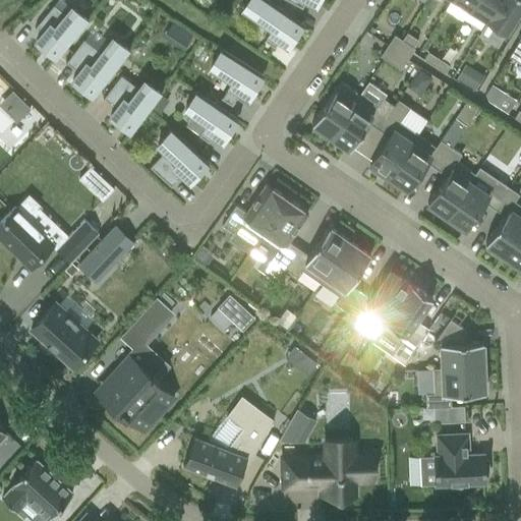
[(301,24),(266,0),(247,0),(242,8),(272,29),(264,41),(274,48),(279,41),(287,47),(301,24)]
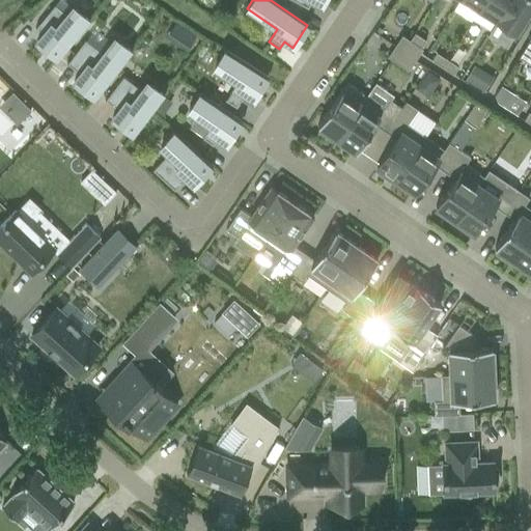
[(464,0),(478,8),(483,0),(464,0)]
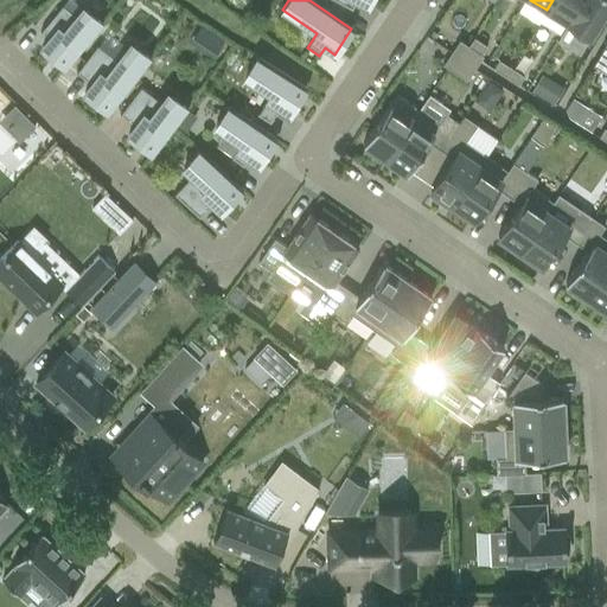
[(553,0),(547,10),(567,23),(566,25),(581,0),(553,0)]
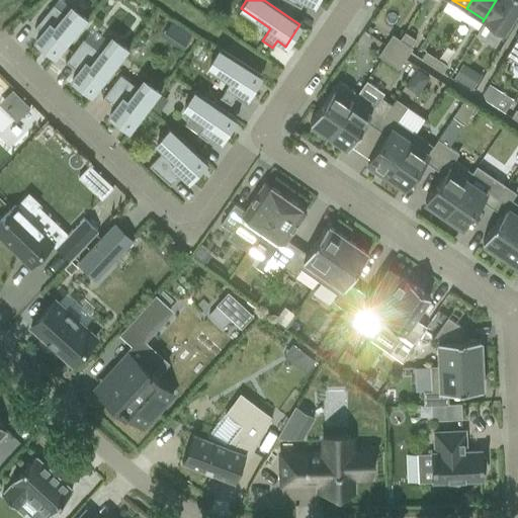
[(517,6),(517,0),(496,0),(483,21),(503,33),(517,6)]
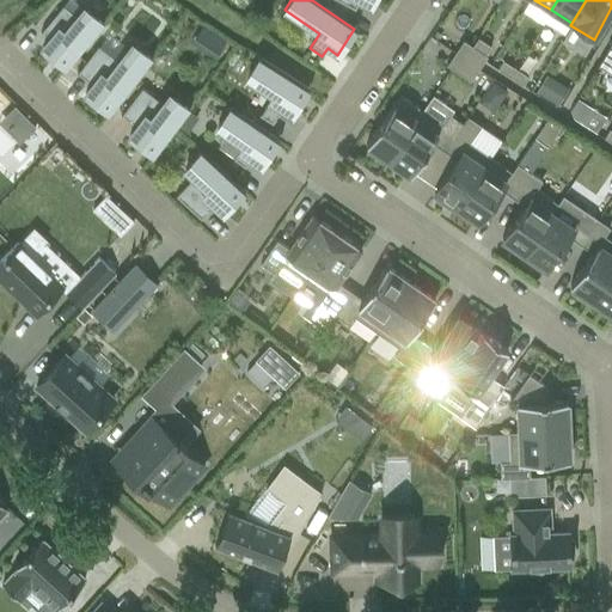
[(65,68),(102,23),(83,7),(75,16),(62,5),(40,32),(48,38),(41,48),(65,68)]
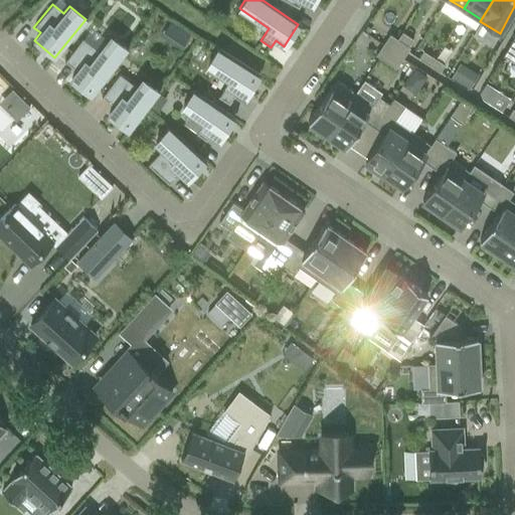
[(183,31),(173,45),(180,49),(190,35),(183,31)]
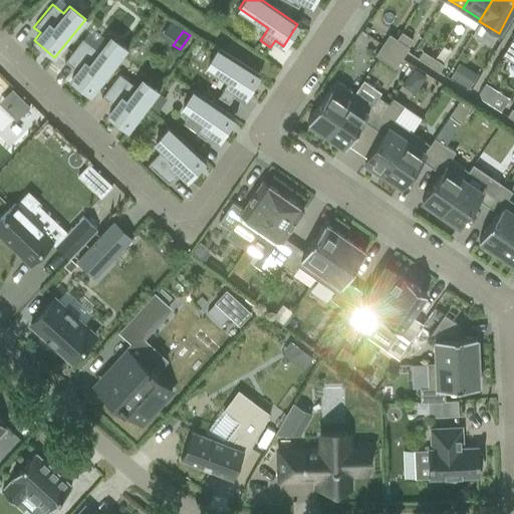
[(401,31),(396,39),(407,46),(412,38),(401,31)]
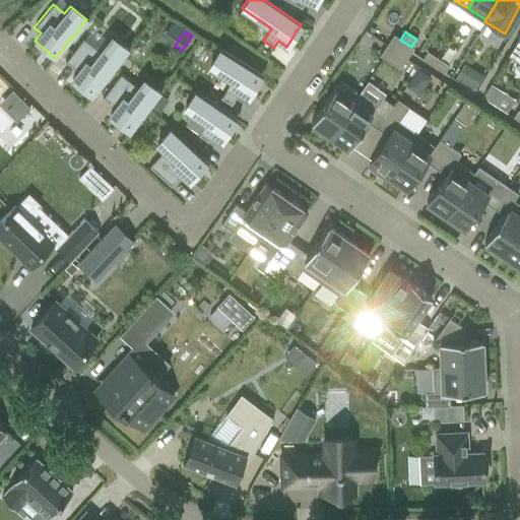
[(393,35),(386,45),(406,58),(413,48),(411,47),(400,40),(393,35)]
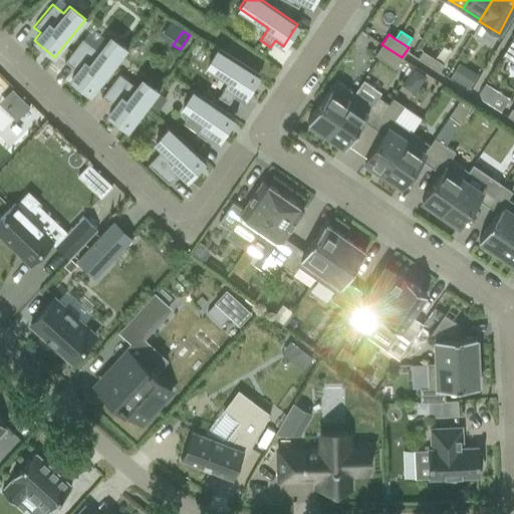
[(70,79),(90,94),(126,49),(109,36),(98,51),(81,38),(63,61),(76,71),(70,79)]
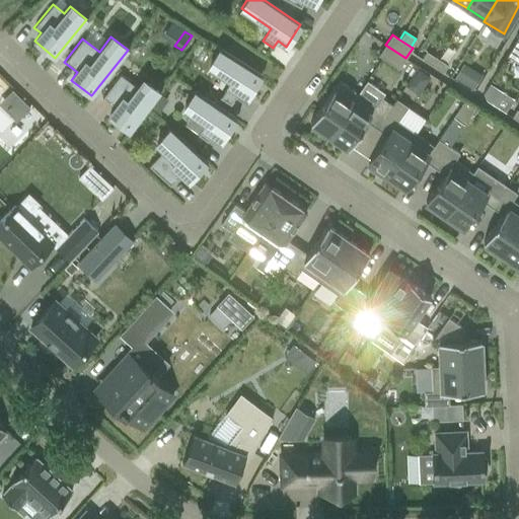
[(518,39),(517,38),(506,56),(518,63),(518,39)]
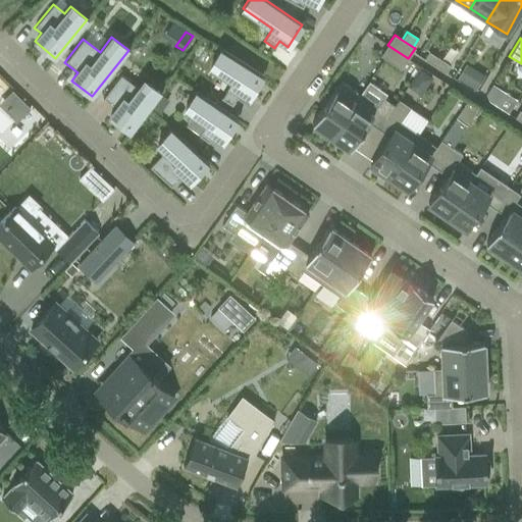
[(408,58),(387,45),(380,56),(401,69),(408,58)]
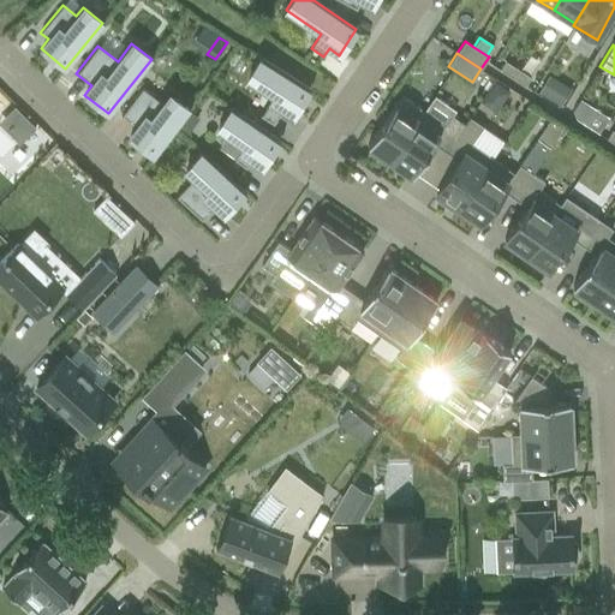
[(309,89),(260,59),(246,79),(274,96),(261,117),(273,124),(282,109),(292,115),(309,89)]
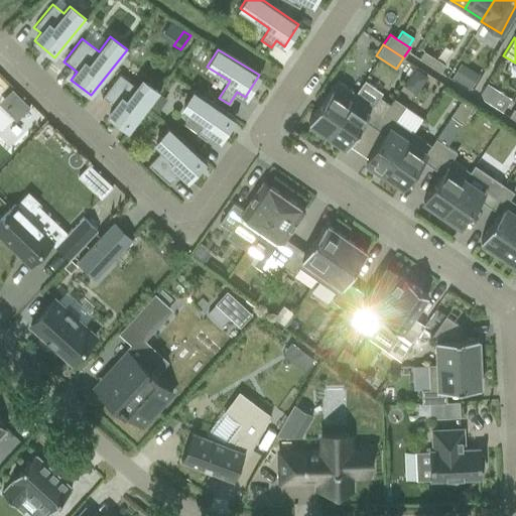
[(429,66),(434,58),(423,51),(418,58),(429,66)]
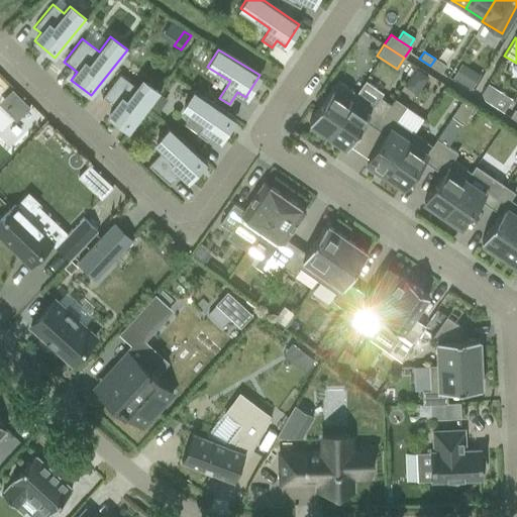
[(435,59),(430,66),(441,73),(445,65),(435,59)]
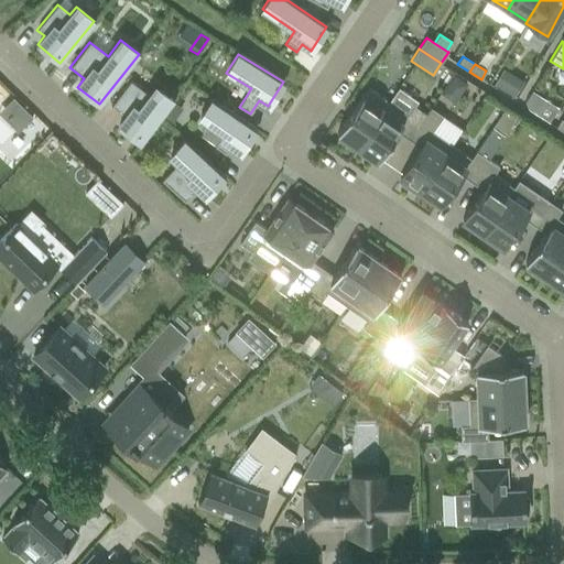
[(503,69),(494,86),(514,98),(524,80),(503,69)]
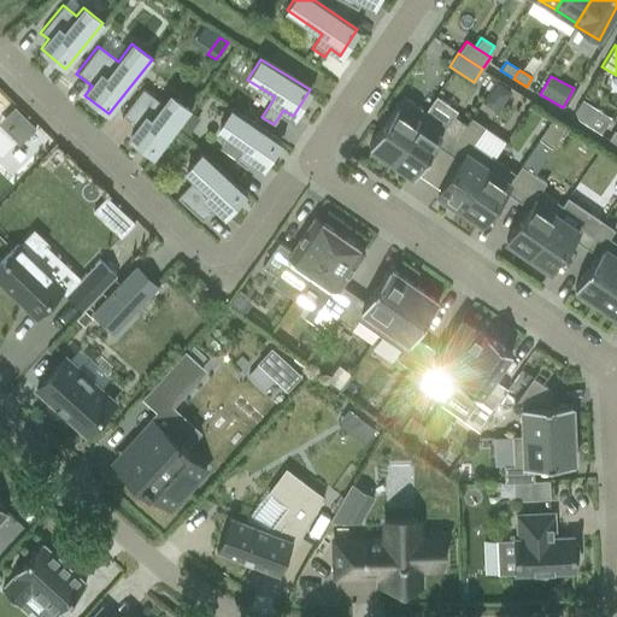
[(498,107),(509,92),(498,84),(487,100),(498,107)]
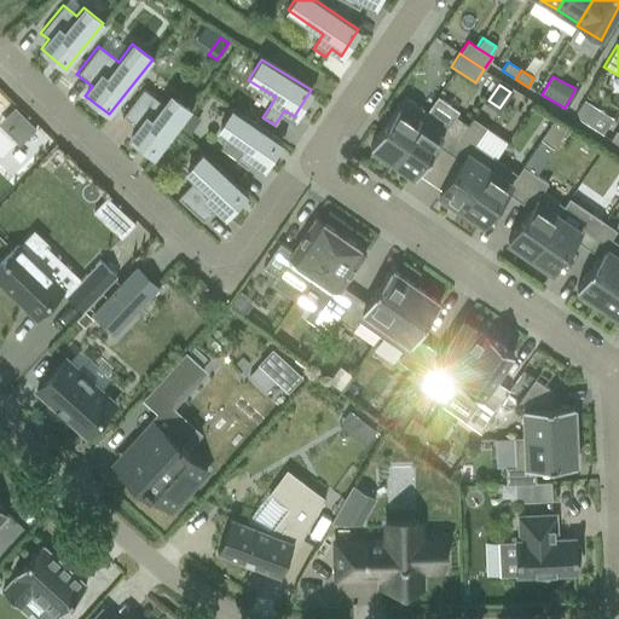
[(155,157),(190,110),(171,96),(163,104),(143,88),(121,117),(137,128),(129,138),(155,157)]
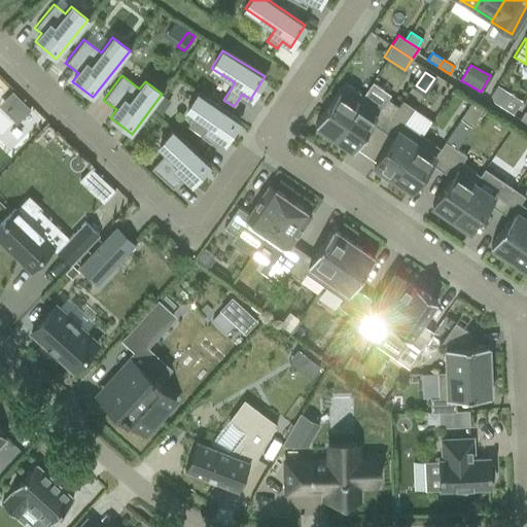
[(334,137),(363,95),(344,82),(315,124),(319,127),(316,131),(327,139),(330,135),(334,137)]
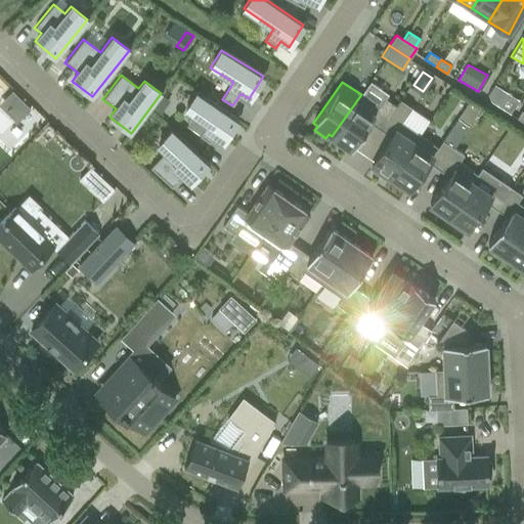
[(494,85),(488,95),(490,101),(497,106),(507,93),(494,85)]
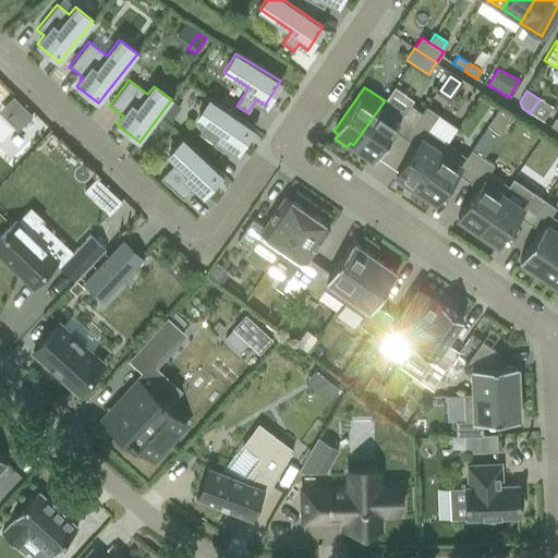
[(13,97),(5,104),(25,123),(32,116),(13,97)]
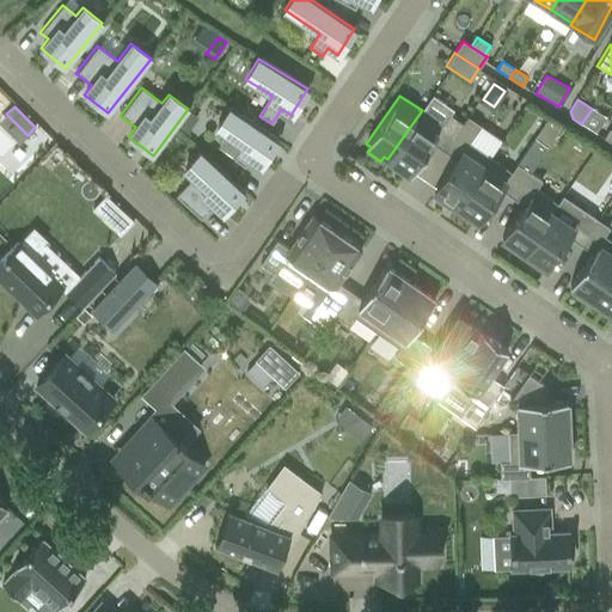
[(232,159),(245,167),(250,160),(259,166),(277,141),(230,108),(216,128),(242,146),(232,159)]
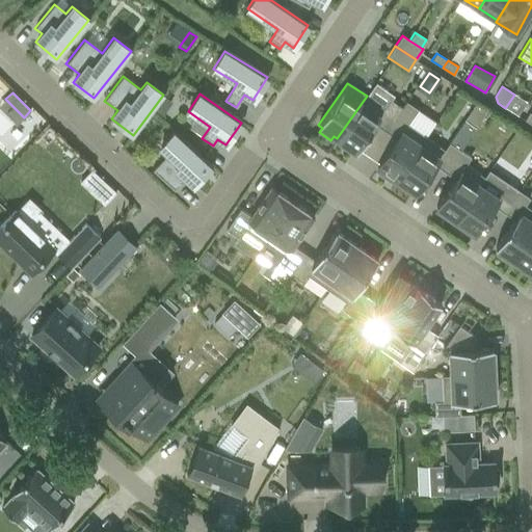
[(384,108),(367,96),(337,138),(356,152),(375,124),(386,131),(402,107),(391,100),(384,108)]
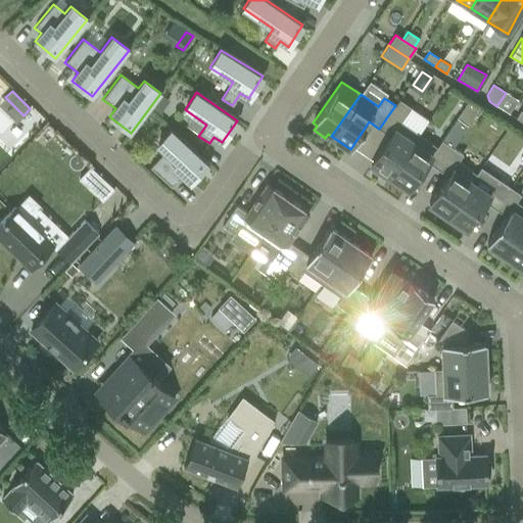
[(395,105),(379,129),(389,136),(371,163),(375,167),(372,171),(383,178),(386,174),(389,176),(418,135),(400,123),(411,107),(399,100),(395,105)]
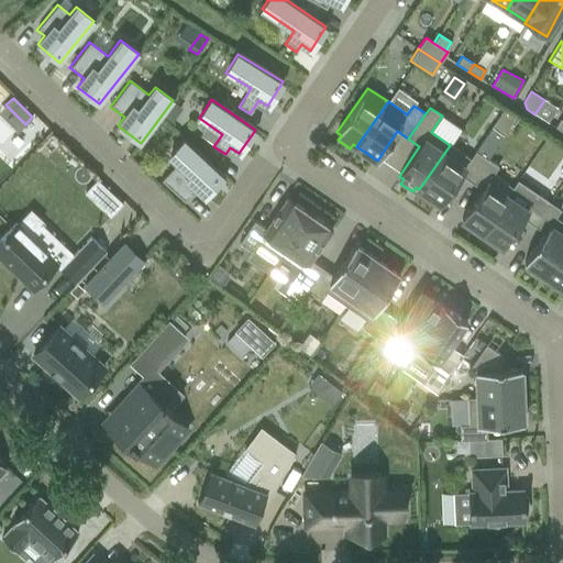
[(169,110),(164,118),(173,123),(177,116),(169,110)]
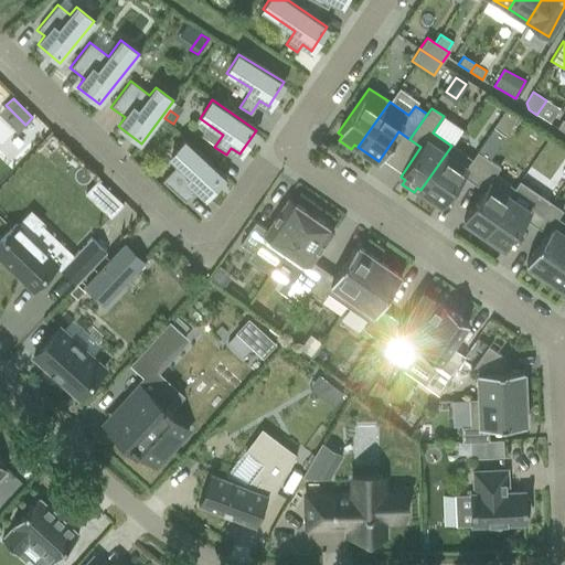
[(564,132),(564,121),(561,118),(555,127),(564,132)]
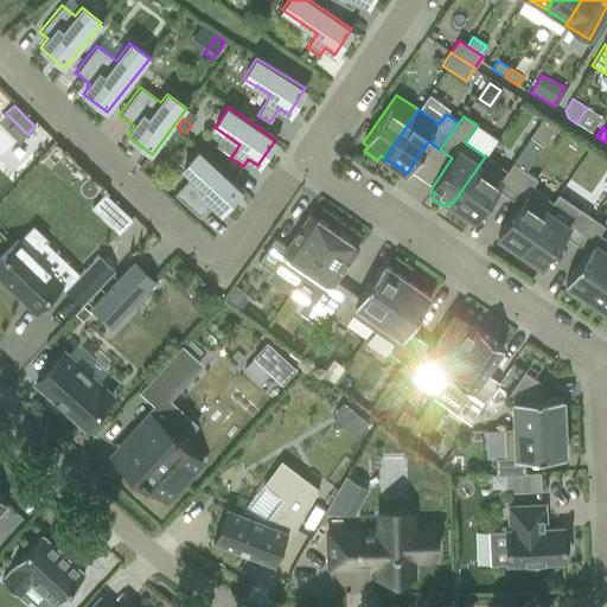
[(241,190),(199,151),(183,168),(190,176),(173,195),(198,218),(211,204),(219,212),(241,190)]
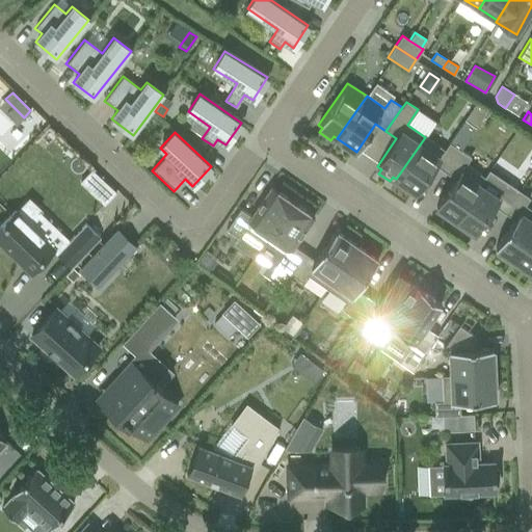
[(445,150),(425,137),(396,179),(416,192),(434,165),(445,173),(459,150),(449,142),(445,150)]
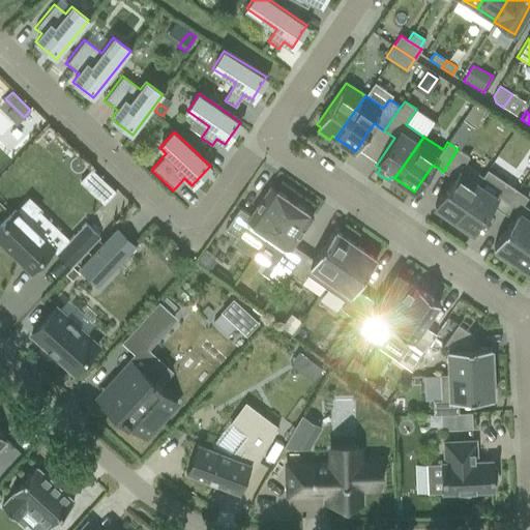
[(458,149),(443,172),(453,178),(435,206),(453,219),(477,185),(483,177),(464,164),(469,157),(458,149)]
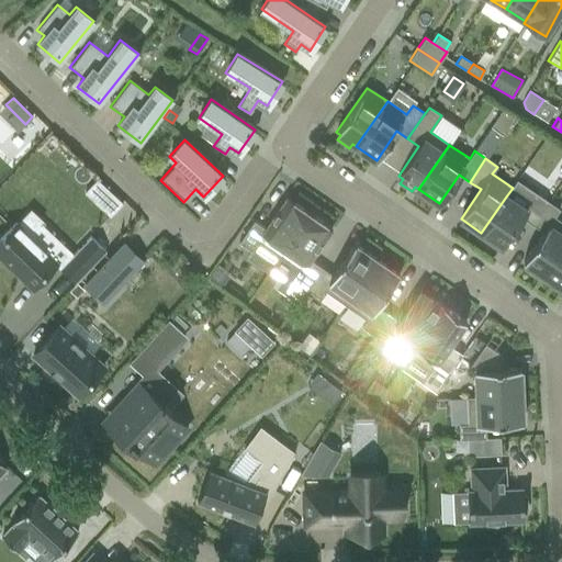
[(97,180),(85,192),(111,216),(122,203),(97,180)]
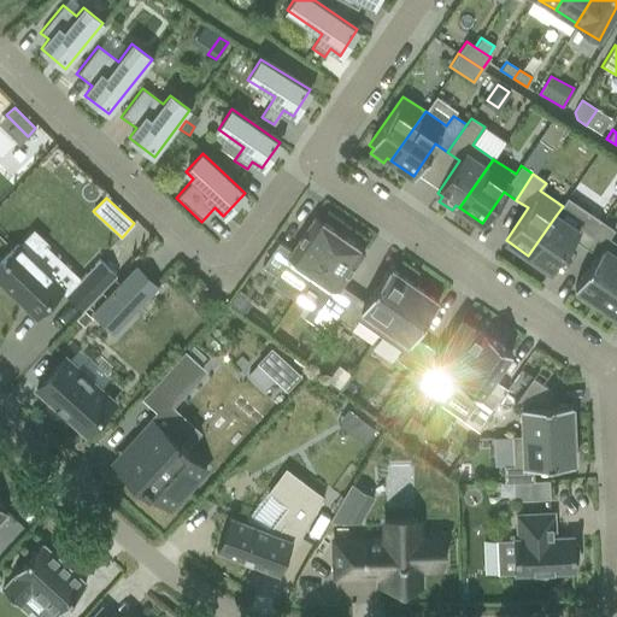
[(556,216),(528,256),(551,271),(573,239),(585,247),(593,234),(581,225),(577,230),(556,216)]
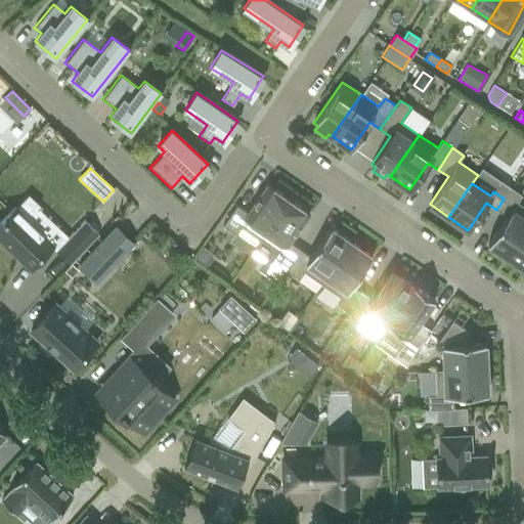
[(260,239),(288,199),(267,184),(247,213),(236,206),(222,226),(234,234),(241,225),(260,239)]
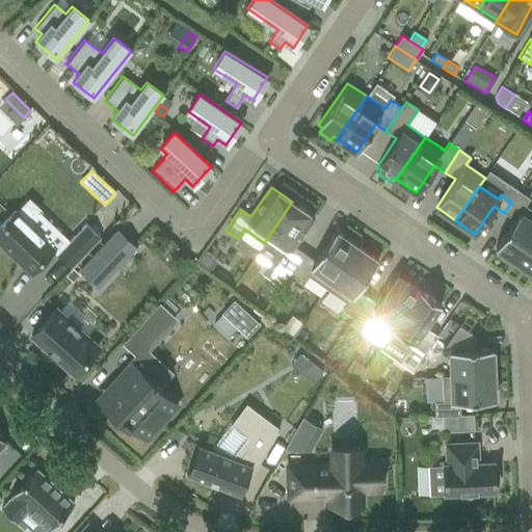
[(511,202),(504,213),(514,220),(495,247),(500,250),(497,255),(508,263),(511,259),(514,261),(531,235),(531,210),(525,206),(530,198),(519,191),(511,202)]
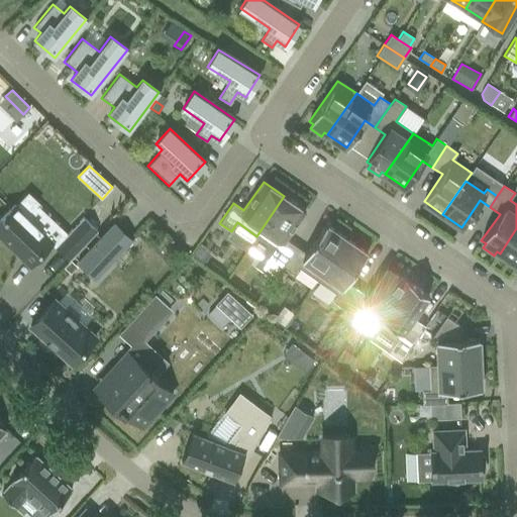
[(14,205),(0,219),(0,235),(21,256),(30,266),(36,260),(53,243),(53,242),(25,216),(37,204),(38,203),(27,193),(15,206),(14,205)]
